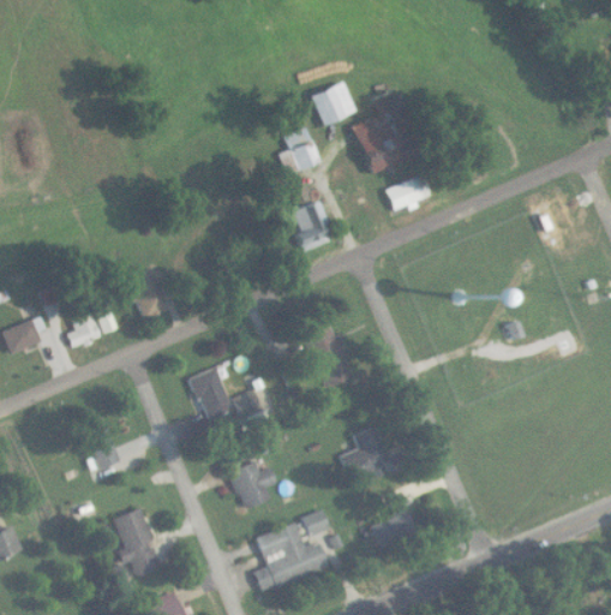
[(355,112),(342,82),(310,96),(323,126),(355,112)]
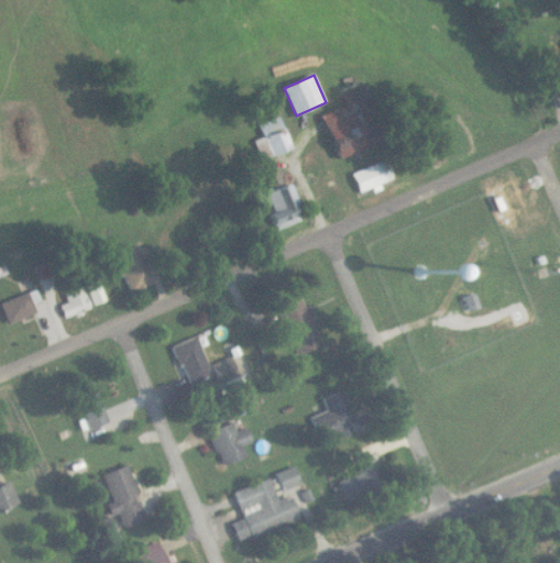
[(354,172),(361,195),(384,188),(383,184),(395,180),(388,161),(354,172)]
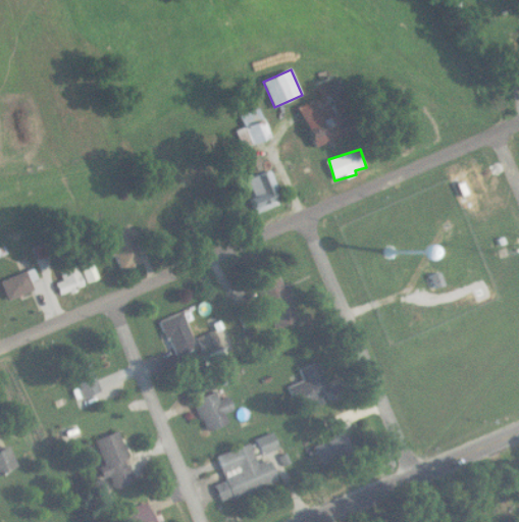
[(274,192),(280,189),(272,170),(250,180),(257,197),(252,200),(258,214),(280,205),(274,192)]
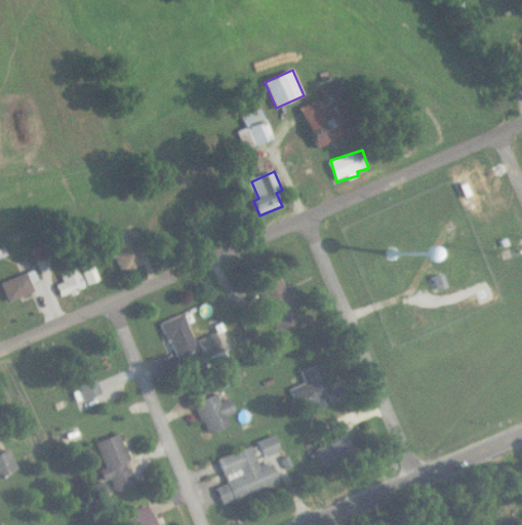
[(123,273),(145,263),(128,230),(108,239),(123,273)]
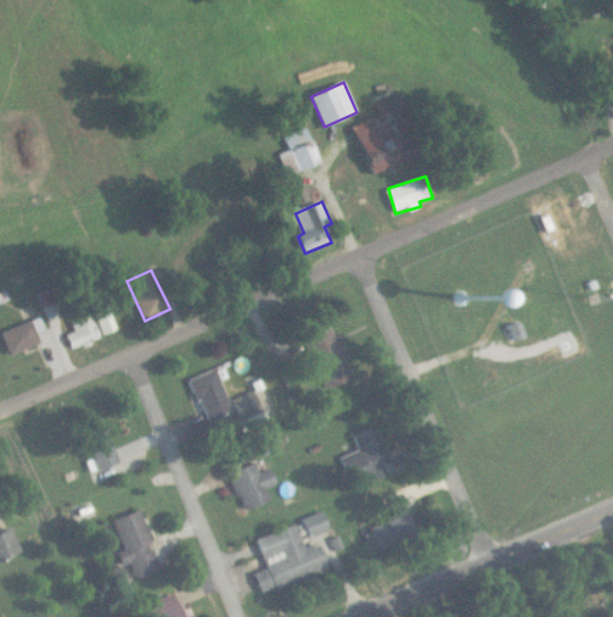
[(96,304),(104,335),(118,331),(110,300),(96,304)]
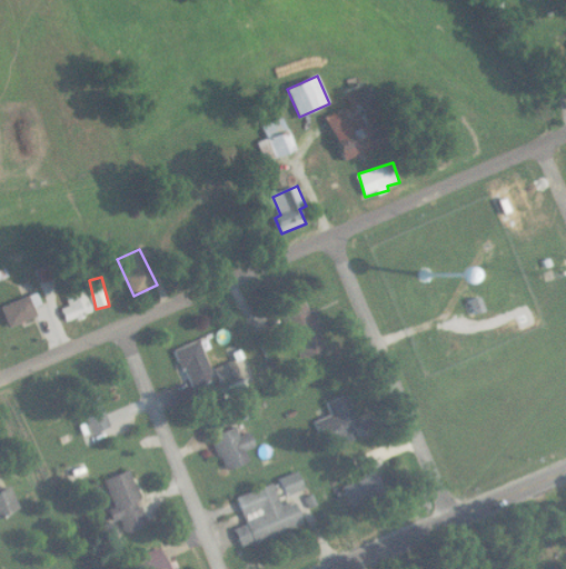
[(95,312),(83,287),(67,295),(71,306),(62,310),(68,323),(95,312)]
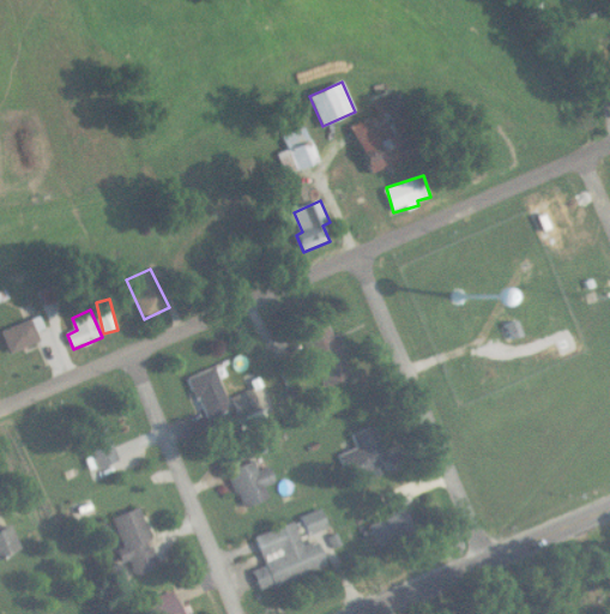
[(42,342),(38,332),(47,329),(41,315),(1,331),(11,354),(42,342)]
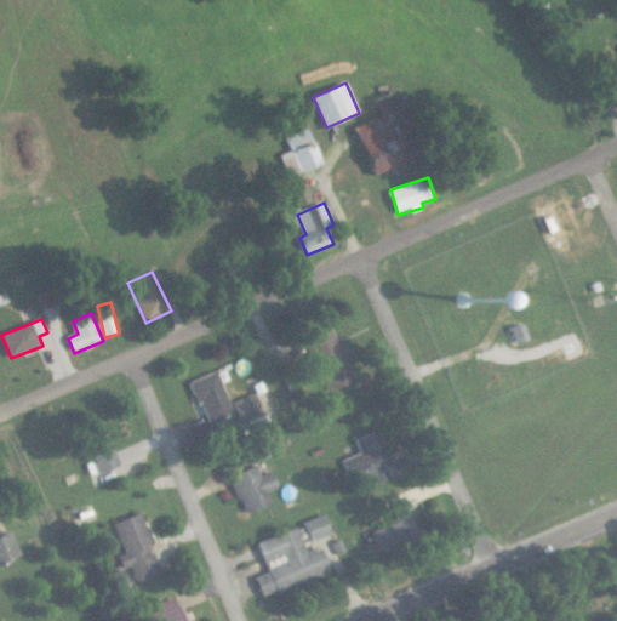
[(356,382),(335,324),(306,335),(327,393),(356,382)]
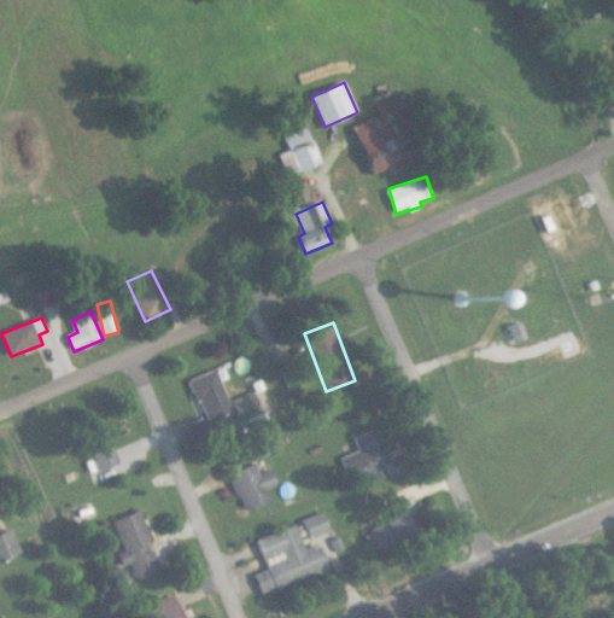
[(209,424),(235,413),(216,369),(191,380),(209,424)]
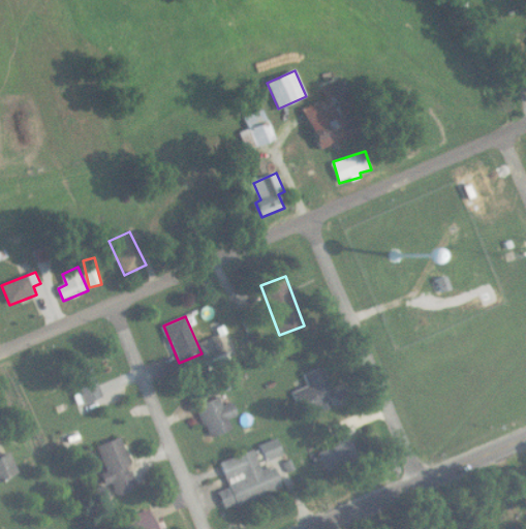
[(200,343),(207,356),(224,348),(218,335),(200,343)]
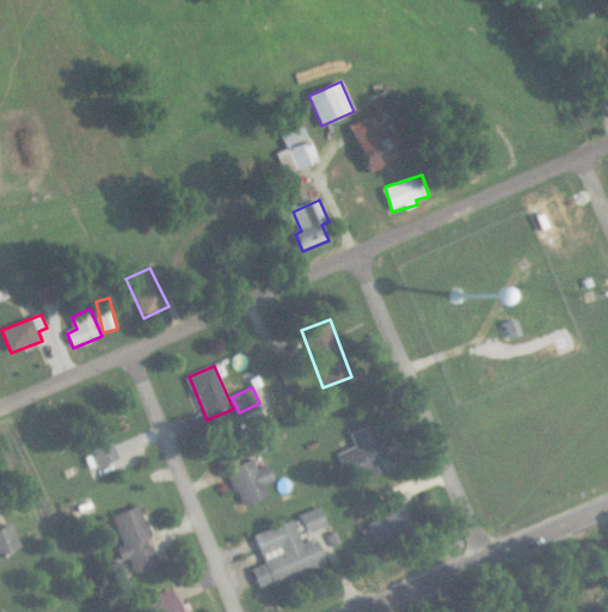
[(120,459),(103,416),(81,424),(98,467),(120,459)]
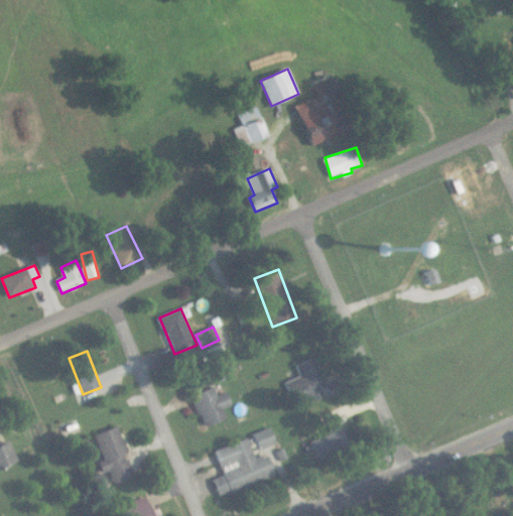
[(286,383),(297,408),(322,398),(317,390),(327,386),(314,358),(296,366),(301,376),(286,383)]
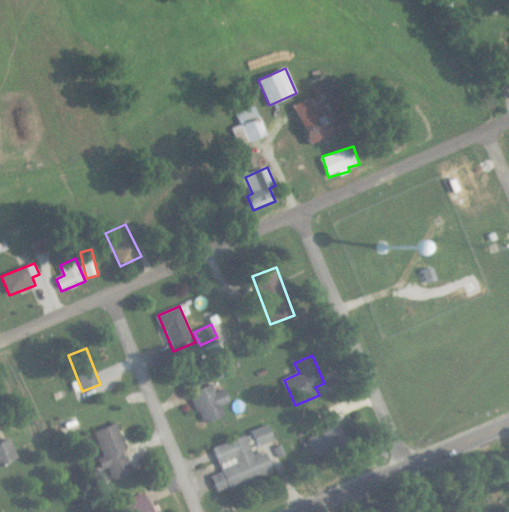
[(210,383),(229,376),(224,361),(205,367),(210,383)]
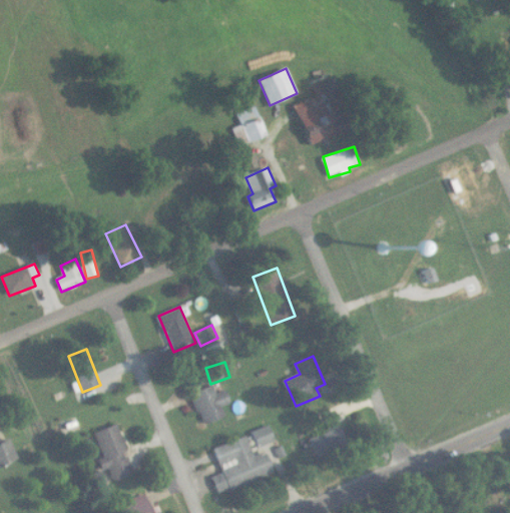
[(231,404),(226,390),(216,393),(213,385),(192,393),(203,425),(226,416),(222,407),(231,404)]
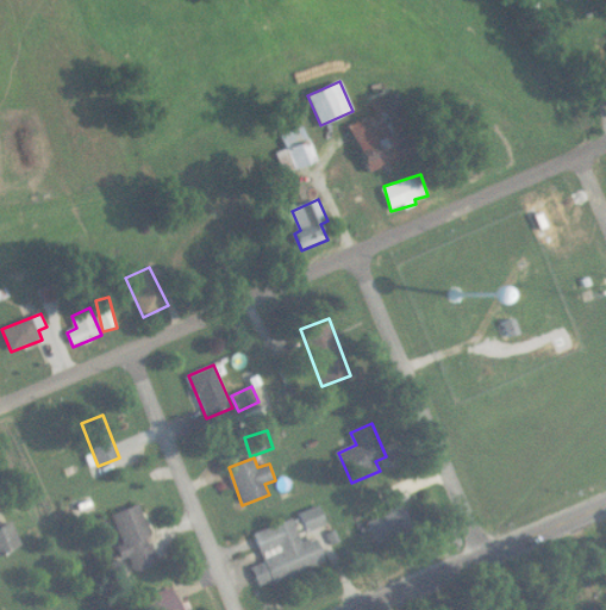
[(114,512),(125,548),(123,548),(131,576),(161,565),(141,504),(114,512)]
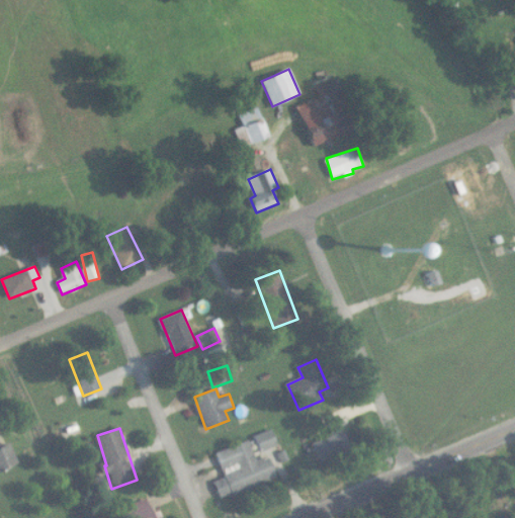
[(261,452),(278,445),(272,429),(255,436),(261,452)]
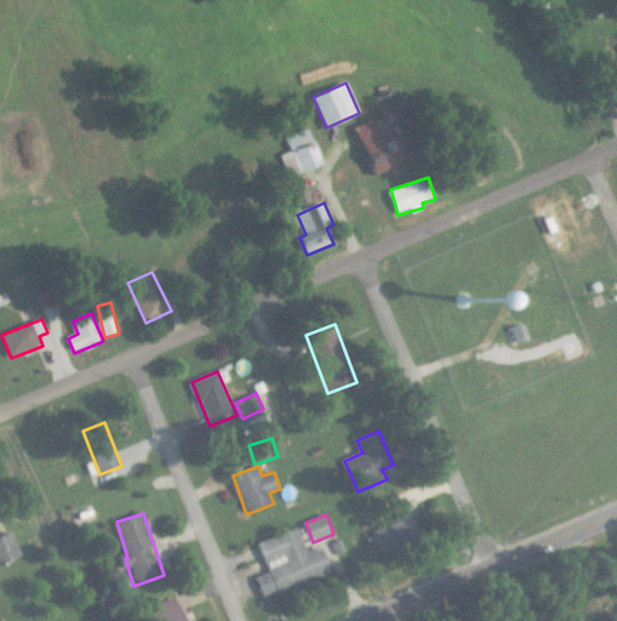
[(373,530),(381,552),(416,541),(410,518),(373,530)]
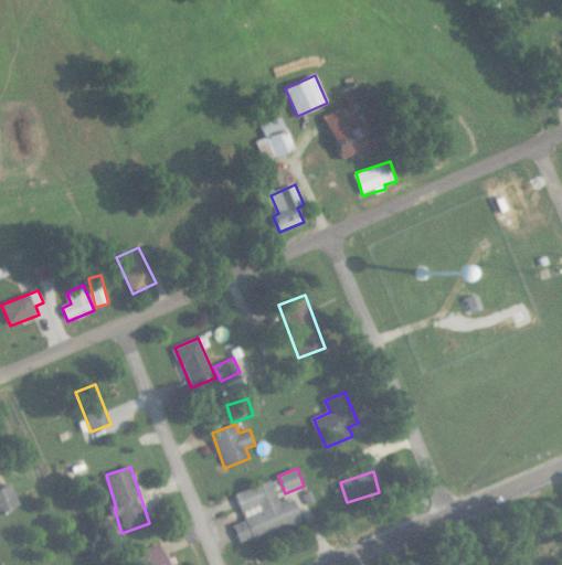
[(303,521),(293,498),(281,502),(273,480),(235,494),(245,520),(241,521),(245,532),(237,535),(241,544),(303,521)]
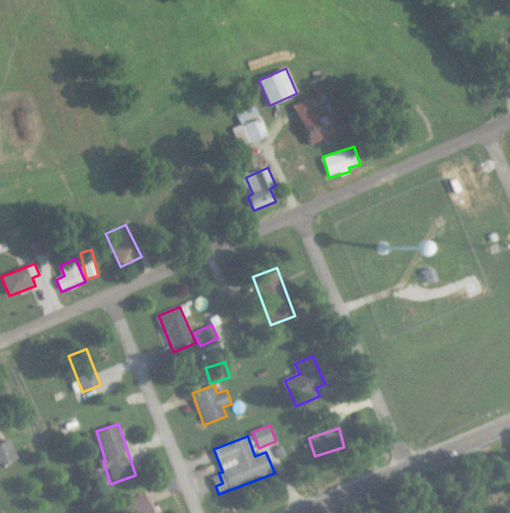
[(0,465),(17,460),(10,439),(0,443),(0,441),(0,465)]
